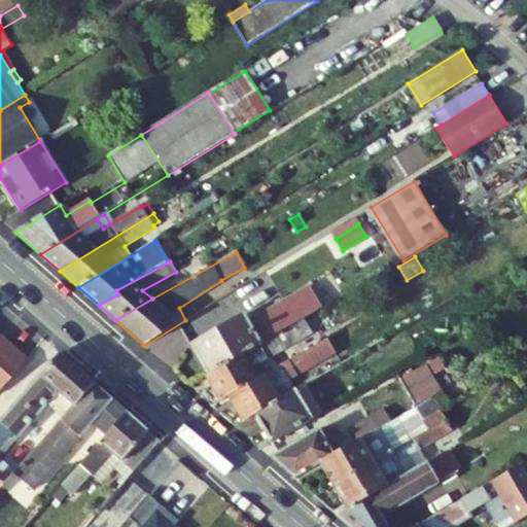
[(326,305),(337,299),(328,282),(313,291),(322,307),(326,305)]
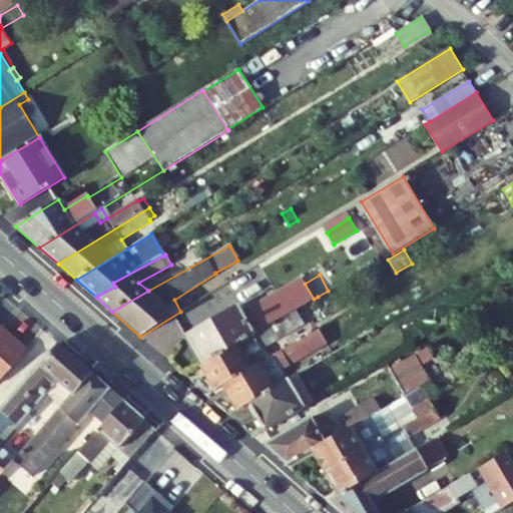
[(296,309),(314,299),(305,284),(302,279),(241,314),(238,308),(186,338),(201,364),(296,309)]
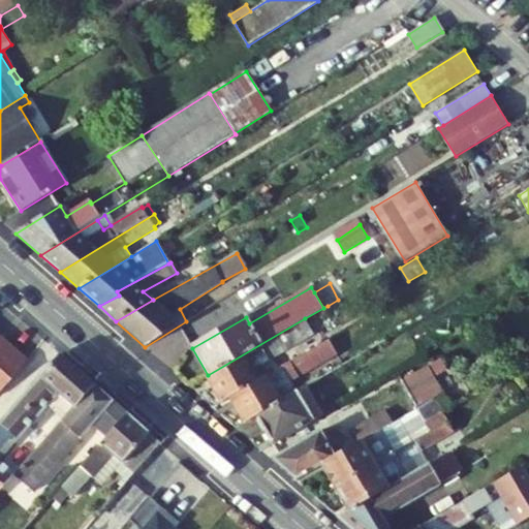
[(436,333),(465,316),(459,304),(428,320),(436,333)]
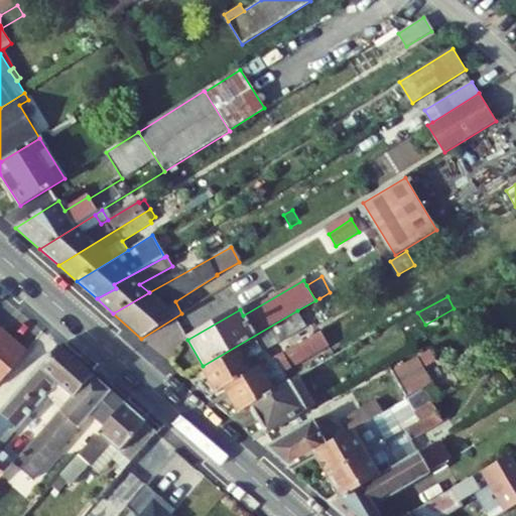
[(297,310),(303,320),(326,308),(319,298),(315,300),(297,310)]
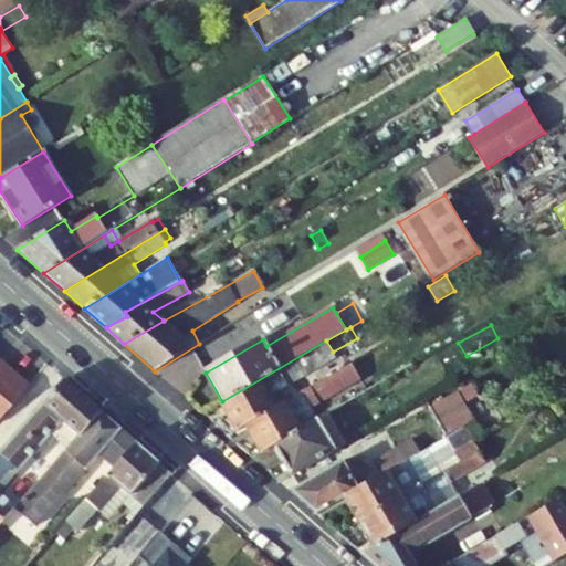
[(333,352),(326,341),(222,401),(239,430),(248,426),(275,409),(269,398),(336,359),(333,352)]
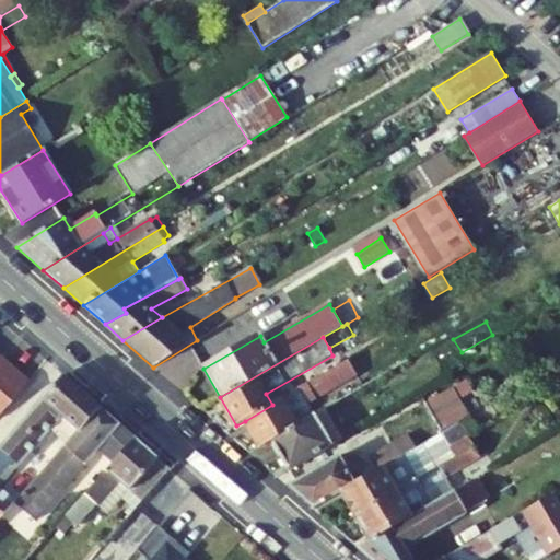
[(0,416),(30,382),(0,356),(0,416)]
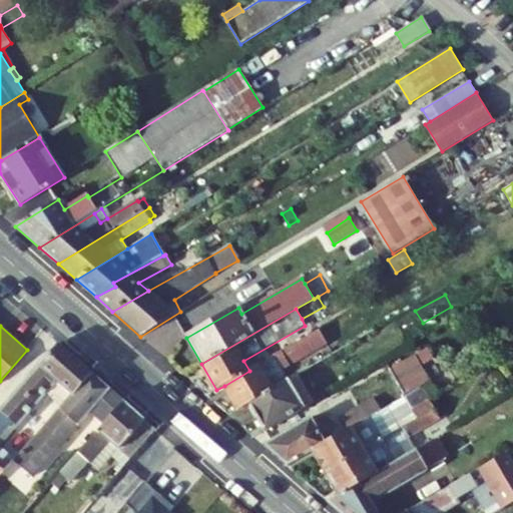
[(328,345),(320,330),(275,356),(249,371),(224,386),(238,409),(248,403),(288,381),(282,370),(328,345)]
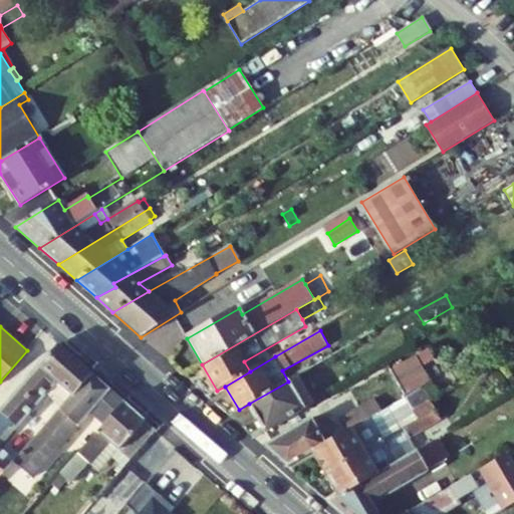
[(91,373),(59,344),(39,366),(1,410),(0,411),(0,476),(13,462),(0,449),(0,437),(0,438),(10,427),(15,430),(46,395),(57,382),(59,384),(72,396),(91,373)]
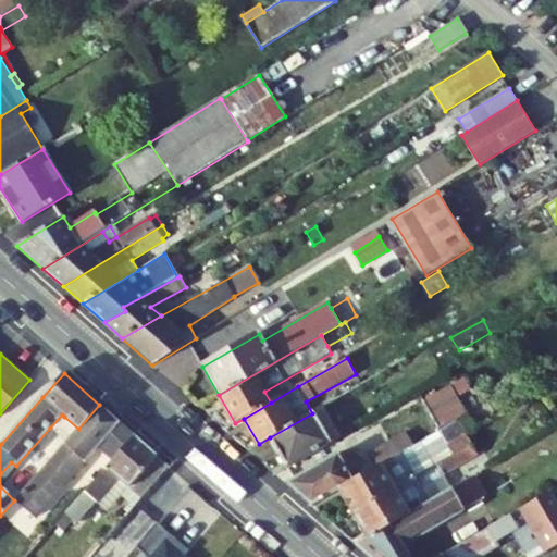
[(470,387),(465,378),(454,384),(460,394),(470,387)]
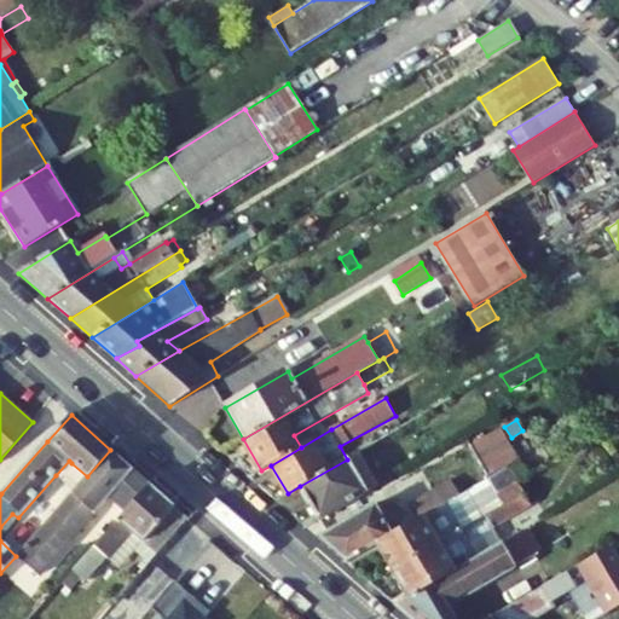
[(487,475),(518,458),(501,427),(470,445),(487,475)]
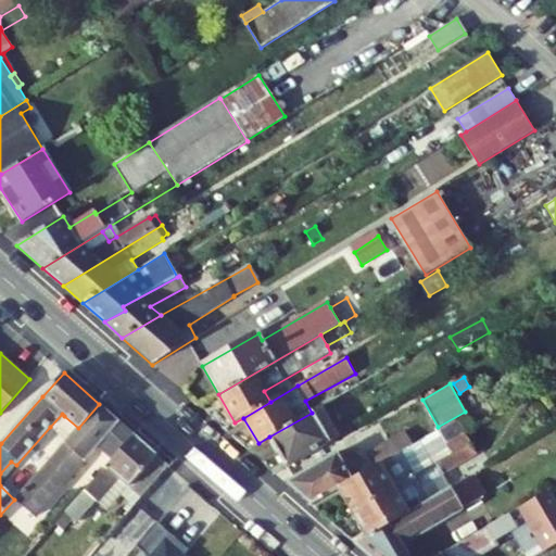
[(135,436),(99,404),(78,428),(66,441),(52,457),(73,475),(98,447),(112,460),(135,436)]
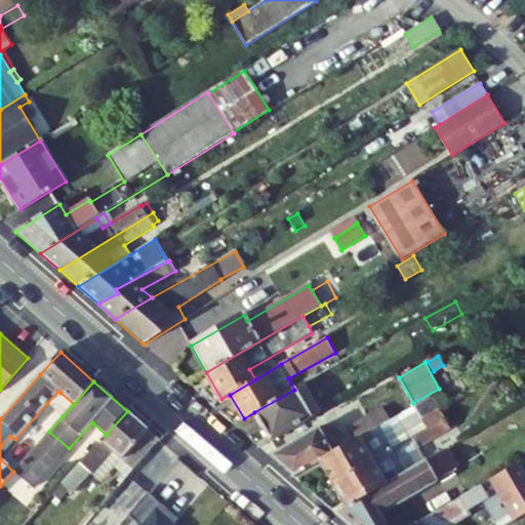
[(311,418),(322,411),(306,384),(294,390),(311,418)]
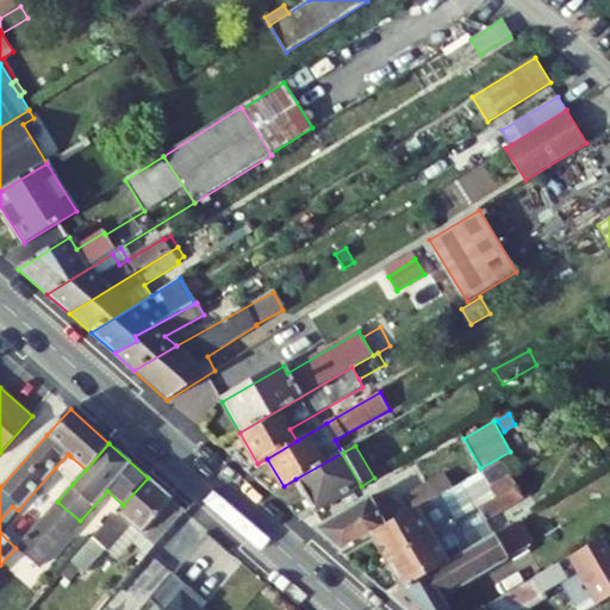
[(342,453),(296,479),(316,512),(361,486),(342,453)]
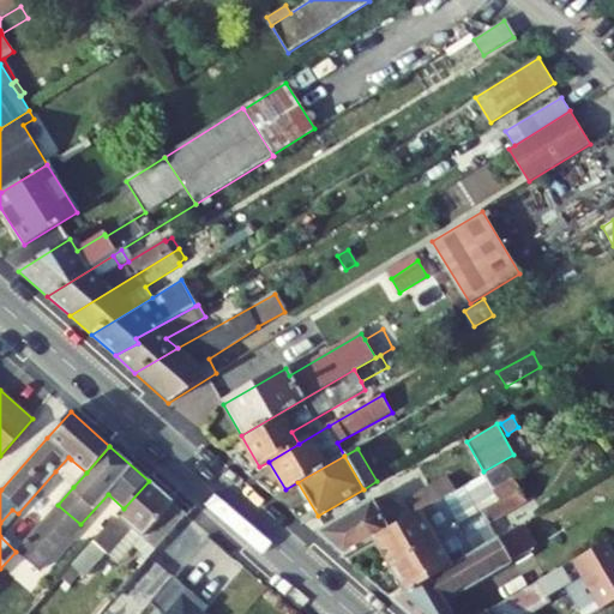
[(73,487),(86,473),(71,459),(68,457),(55,471),(73,487)]
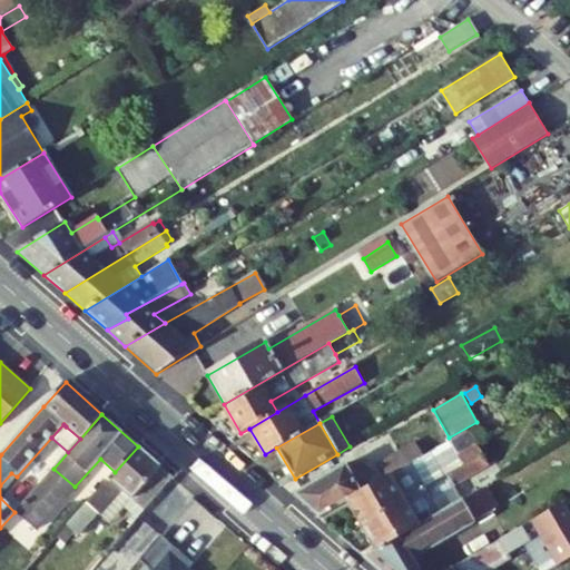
[(458,455),(478,444),(469,430),(450,441),(458,455)]
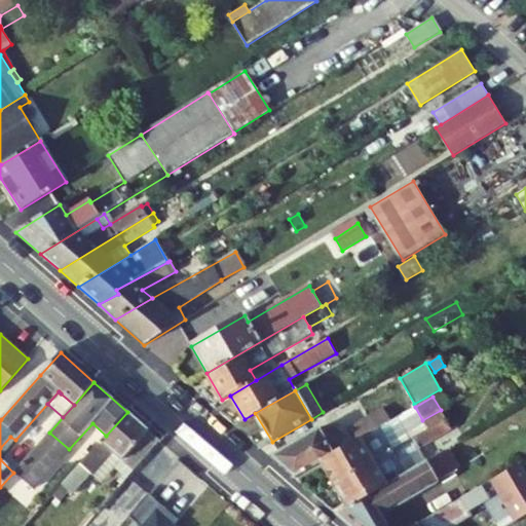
[(422,420),(415,407),(390,421),(321,462),(334,485),(375,461),(428,429),(422,420)]
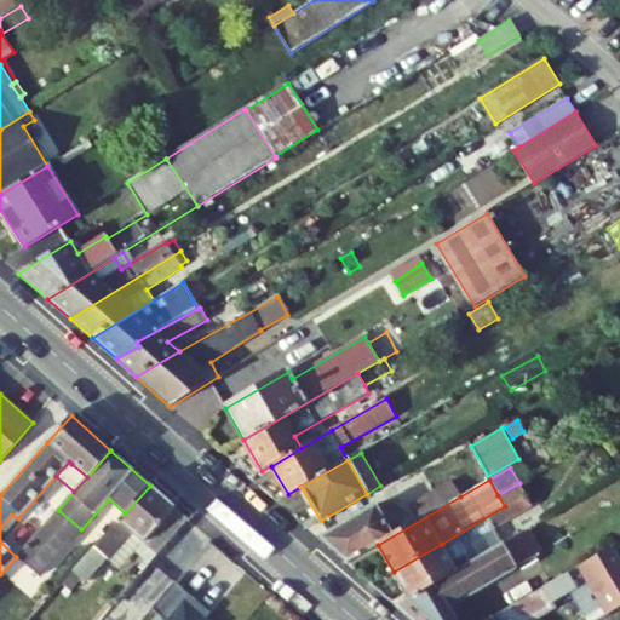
[(348,563),(378,545),(460,497),(453,483),(384,522),(375,506),(320,539),(348,563)]
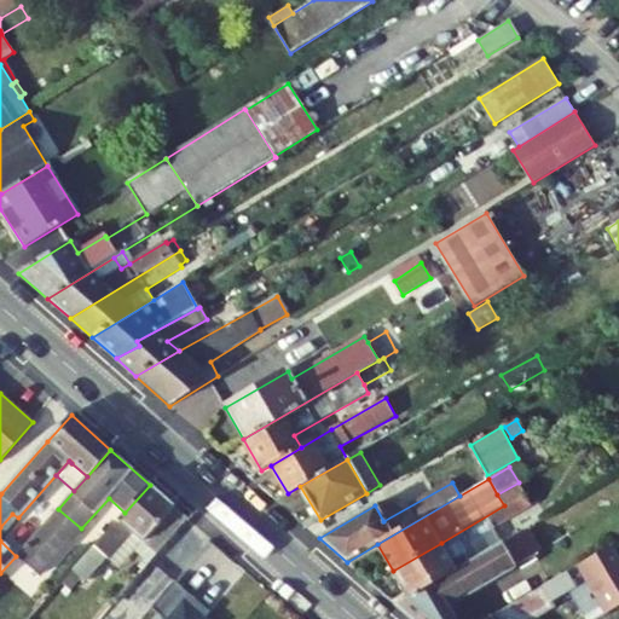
[(408,599),(502,543),(492,527),(531,504),(519,482),(497,495),(504,505),(441,543),(393,571),(408,599)]
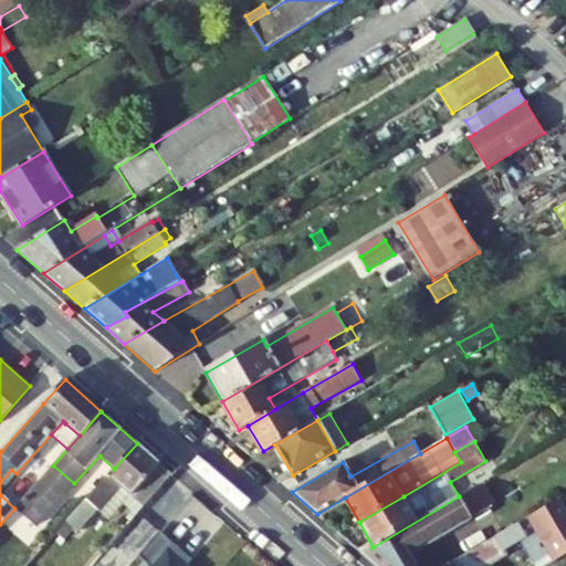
[(122,486),(144,506),(173,474),(137,443),(114,469),(90,496),(58,533),(65,540),(75,527),(79,531),(98,510),(100,511),(122,486)]
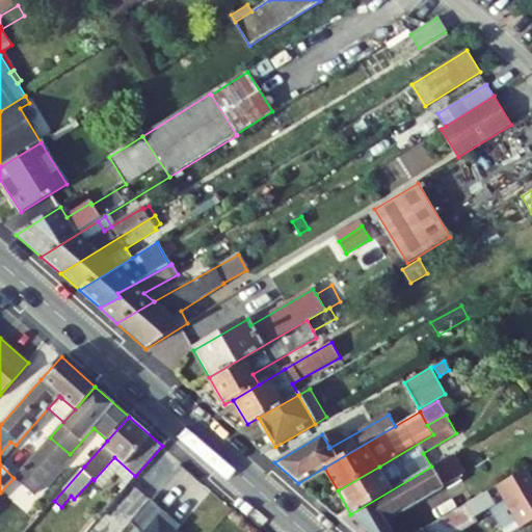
[(34,495),(70,454),(50,437),(14,478),(34,495)]
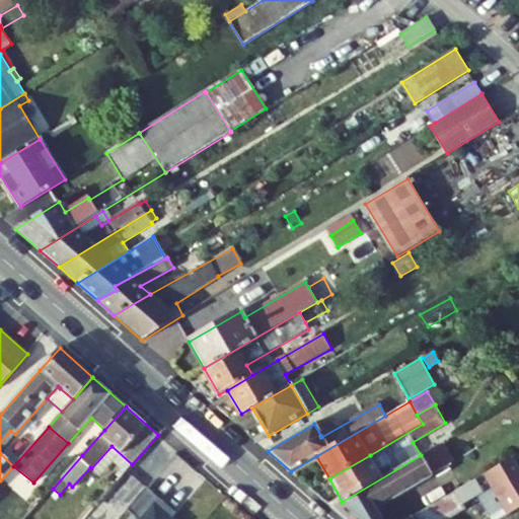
[(0,451),(15,434),(10,431),(0,442),(0,441),(0,451)]
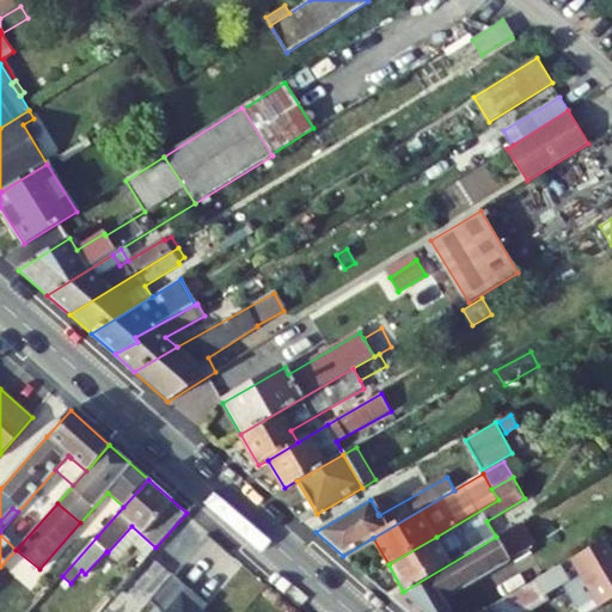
[(532,549),(518,525),(496,537),(403,592),(391,599),(405,611),(450,611),(444,600),(532,549)]
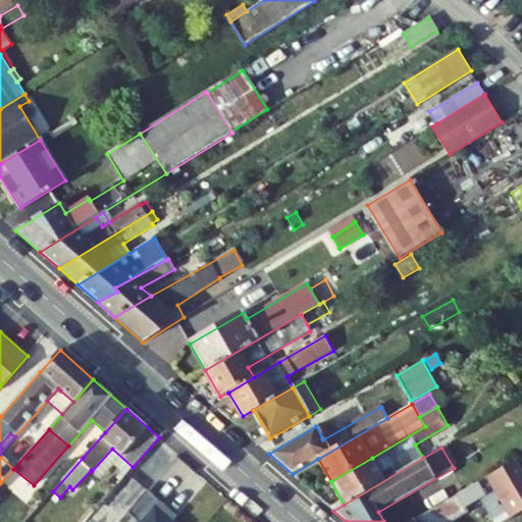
[(114,464),(126,474),(133,467),(112,449),(92,471),(101,479),(114,464)]
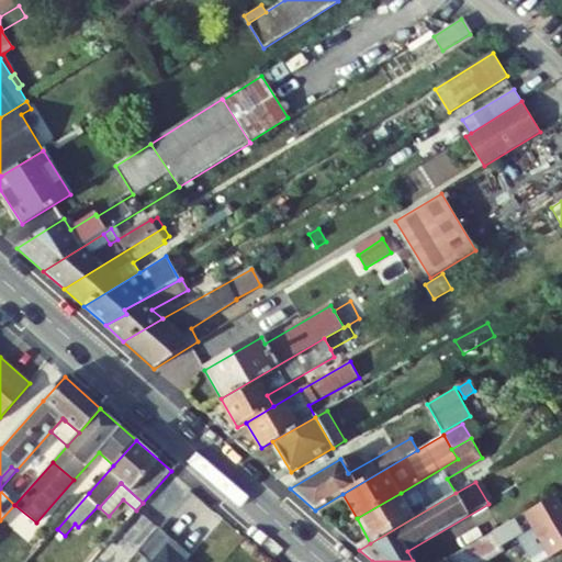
[(553,555),(561,550),(561,510),(554,496),(528,513),(553,555)]
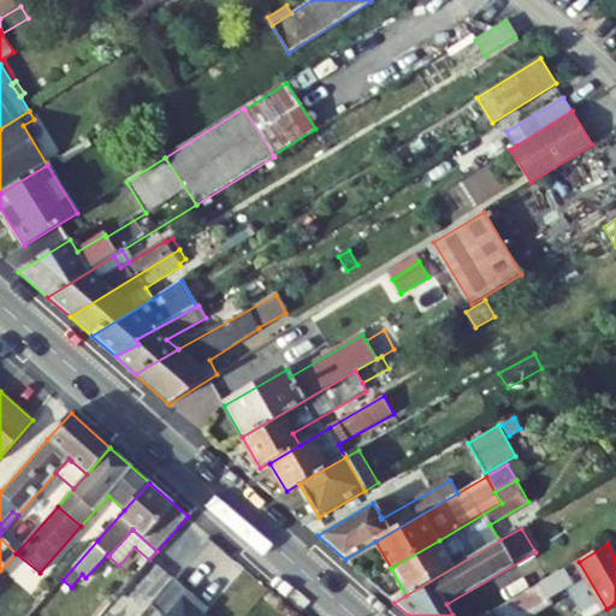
[(15,557),(5,569),(29,590),(39,578),(15,557)]
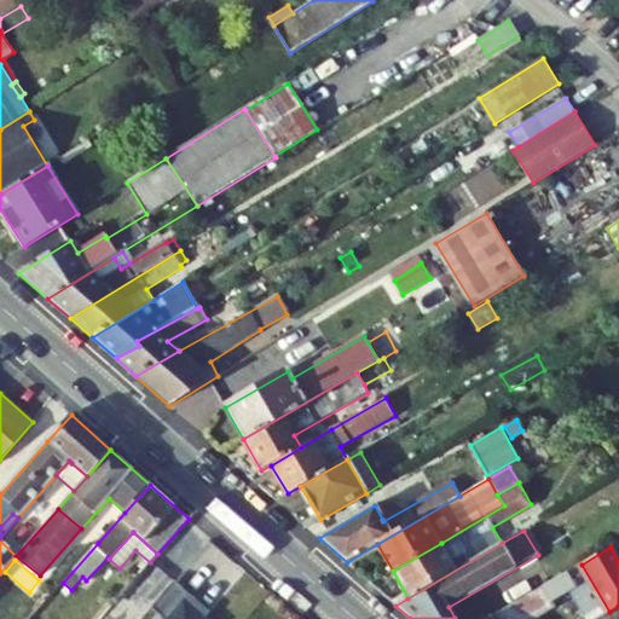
[(576,588),(567,573),(489,618),(530,618),(554,605),(553,601),(576,588)]
